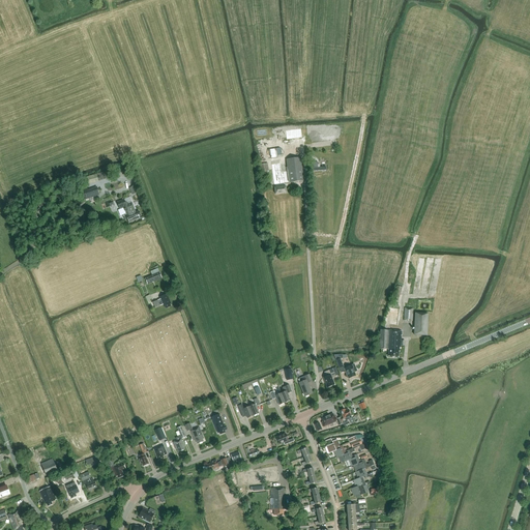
[(300,157),(286,159),(287,167),(287,168),(272,170),(274,187),(275,195),(287,193),(286,183),(303,180),(300,157)]
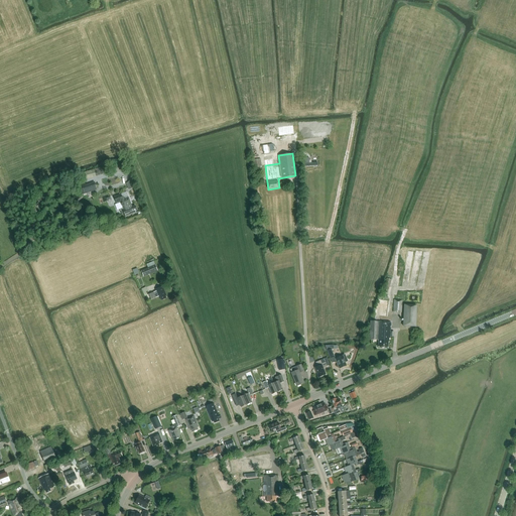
[(254,174),(263,173),(260,159),(252,160),(254,174)]
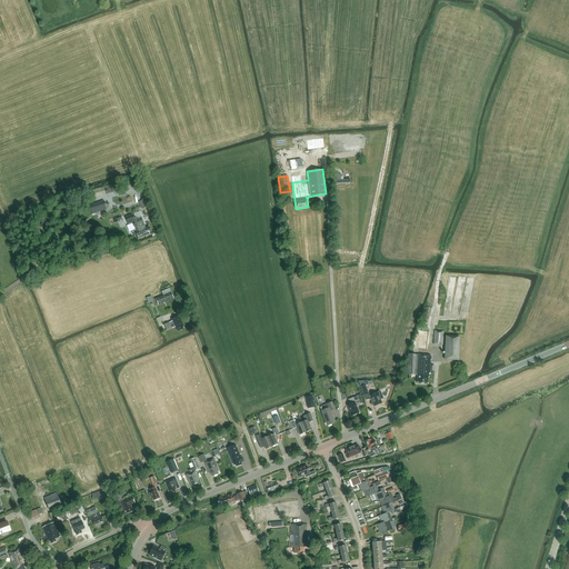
[(107,209),(103,200),(90,205),(93,213),(107,209)]
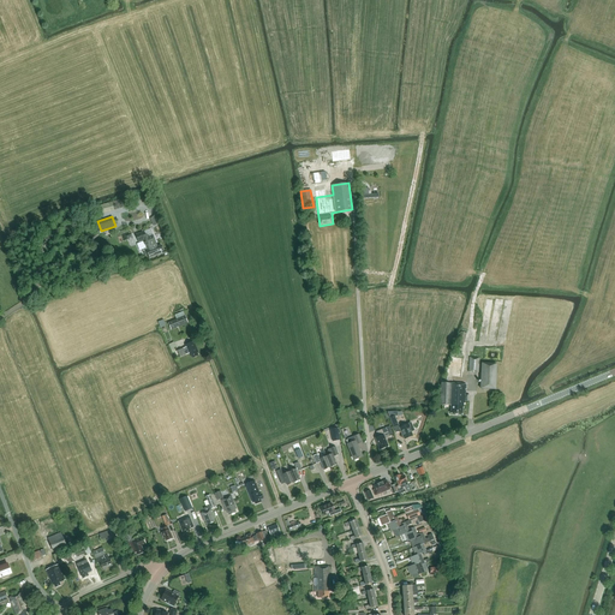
[(143,242),(147,249),(142,250),(144,256),(148,255),(149,260),(155,257),(155,256),(161,254),(161,252),(163,251),(161,245),(157,248),(153,236),(148,238),(145,231),(136,234),(139,243),(143,242)]
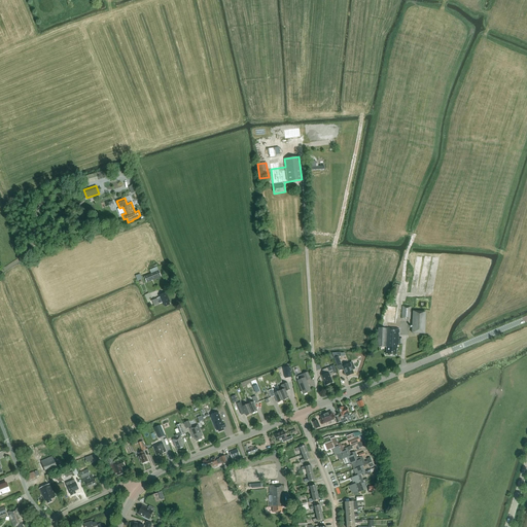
[(161,277),(159,271),(144,277),(146,283),(161,277)]
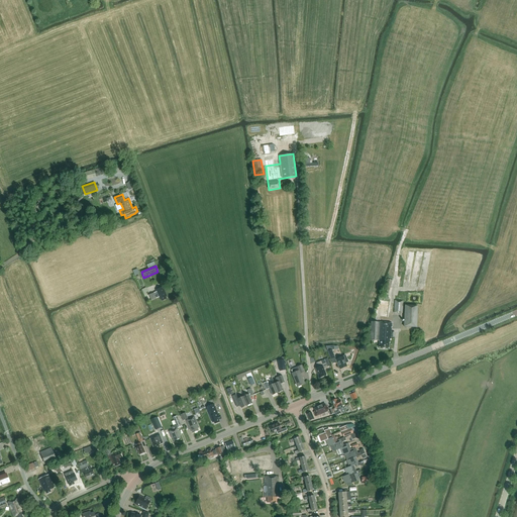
[(383,294),(388,295),(393,281),(388,279),(383,294)]
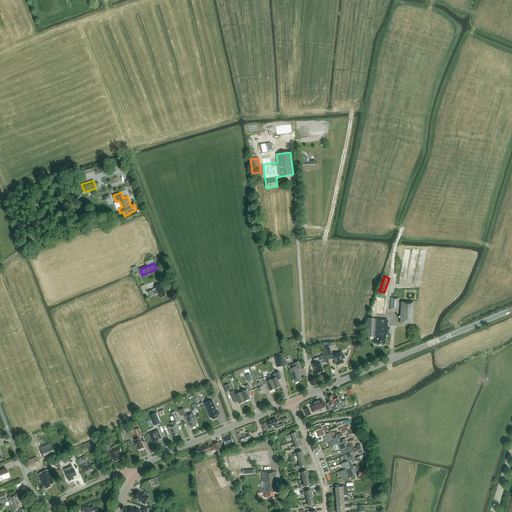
[(164,294),(165,293),(161,284),(154,287),(155,289),(148,292),(150,297),(159,294),(160,298),(165,296),(164,294)]
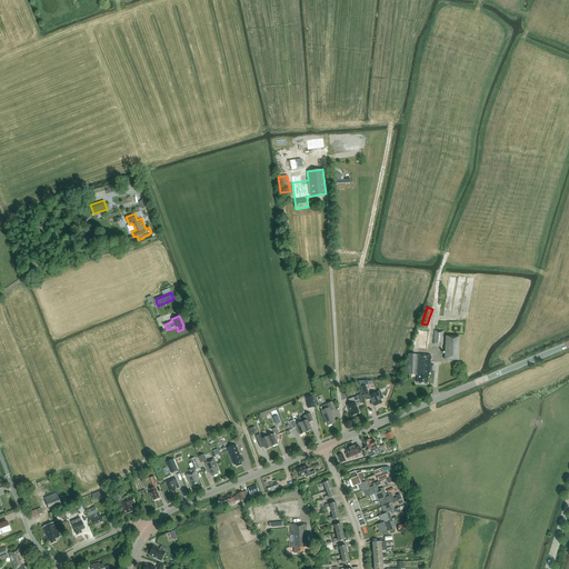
[(433,345),(443,345),(443,331),(435,330),(433,345)]
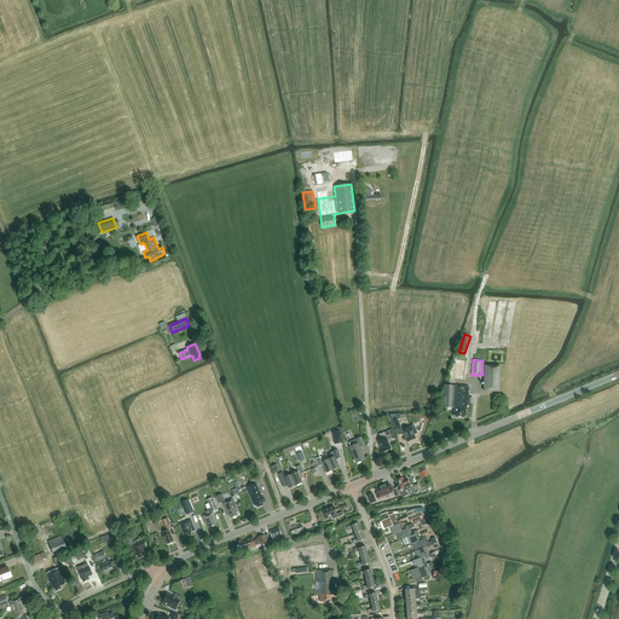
[(501,392),(502,365),(485,365),(485,391),(501,392)]
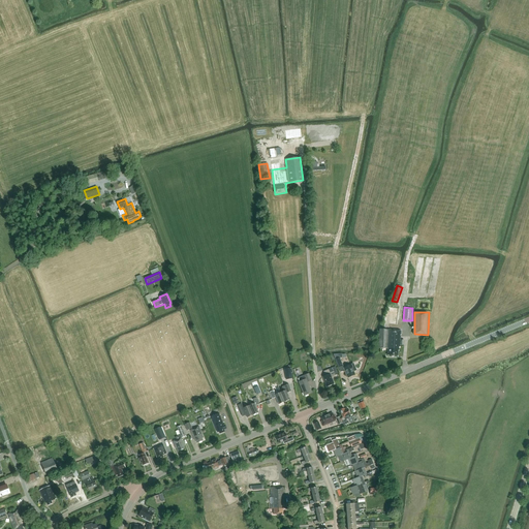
[(404,345),(404,340),(401,340),(401,331),(380,330),(379,348),(386,348),(387,348),(389,348),(387,355),(398,356),(398,350),(399,350),(399,347),(400,347),(400,345),(404,345)]
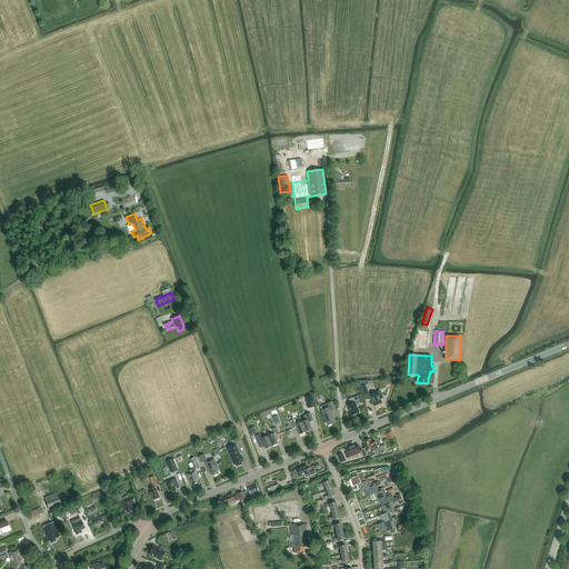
[(365,396),(369,393),(366,385),(368,385),(368,380),(358,381),(360,387),(365,396)]
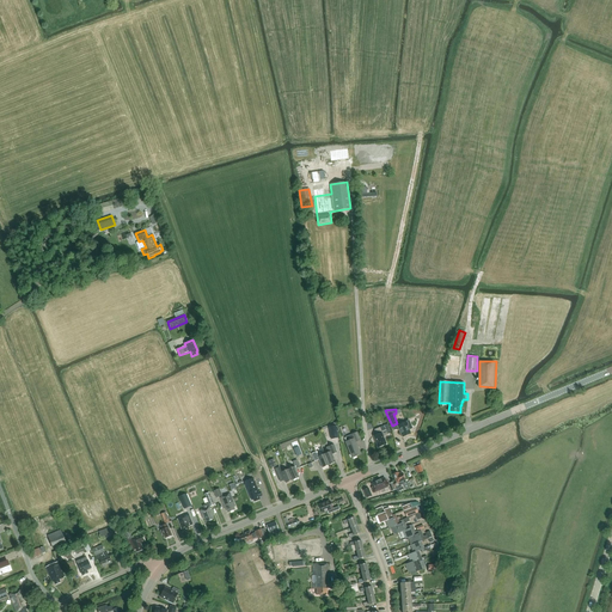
[(409,421),(397,426),(403,438),(411,434),(409,429),(412,428),(409,421)]
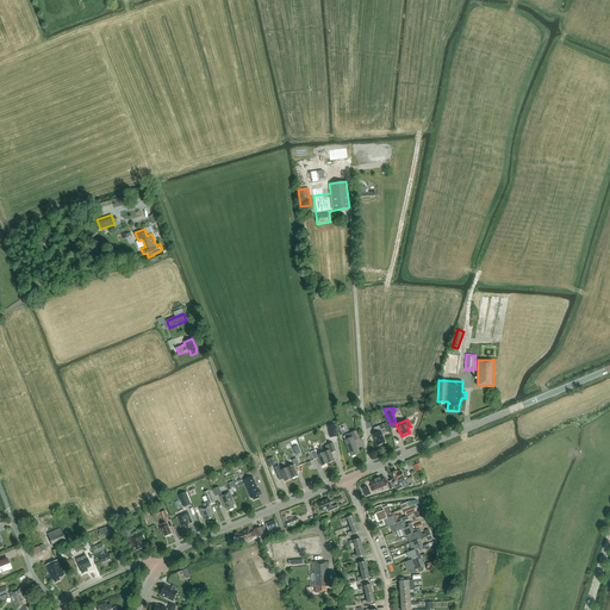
[(385,442),(383,435),(386,433),(390,430),(387,423),(373,429),(375,434),(372,435),(377,446),(385,442)]
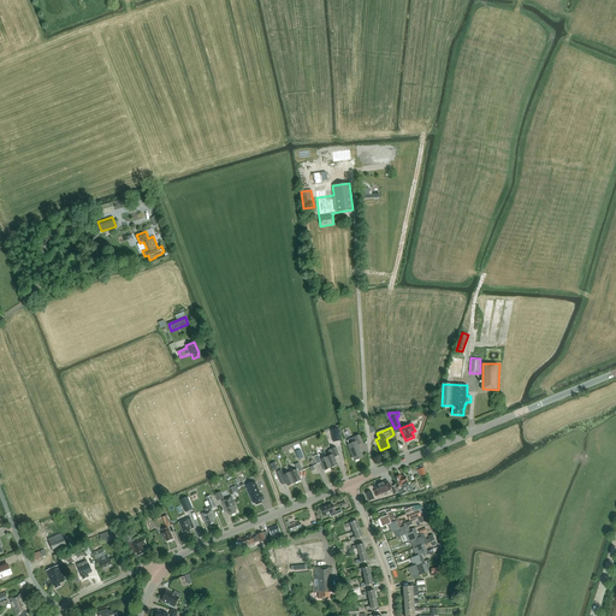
[(359,445),(363,443),(360,434),(348,440),(349,444),(348,445),(355,461),(363,457),(359,445)]
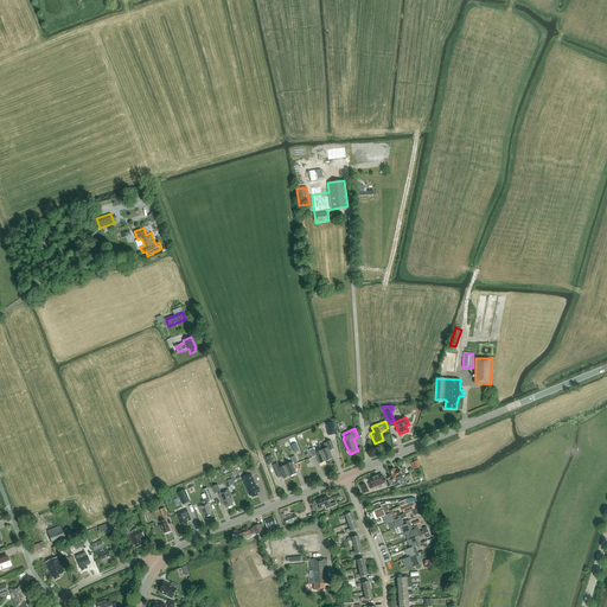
[(326,443),(328,448),(323,451),(326,461),(333,459),(330,451),(334,448),(331,441),(326,443)]
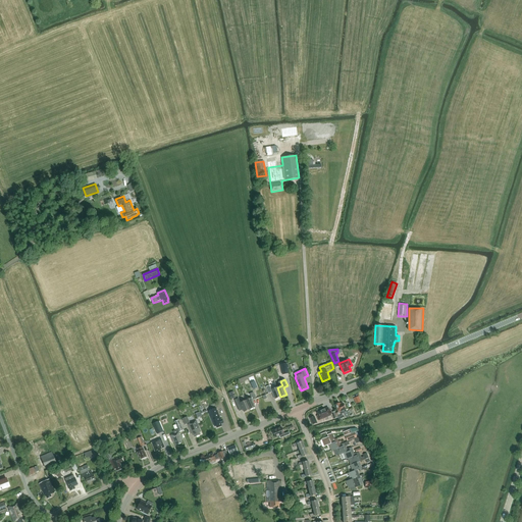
[(275,399),(280,397),(277,387),(271,389),(269,385),(266,387),(268,394),(272,392),(275,399)]
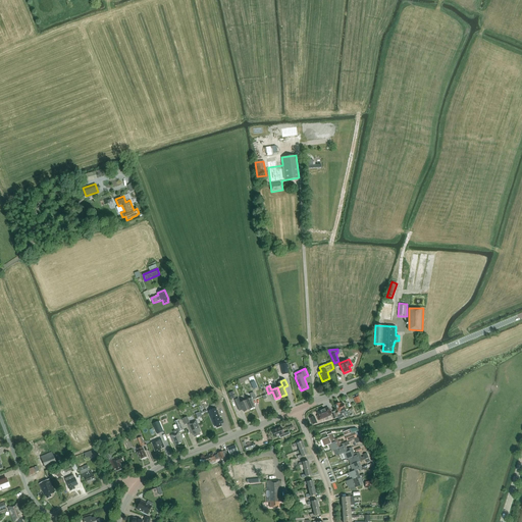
[(253,401),(256,399),(254,393),(250,394),(251,398),(246,401),(250,410),(255,407),(253,401)]
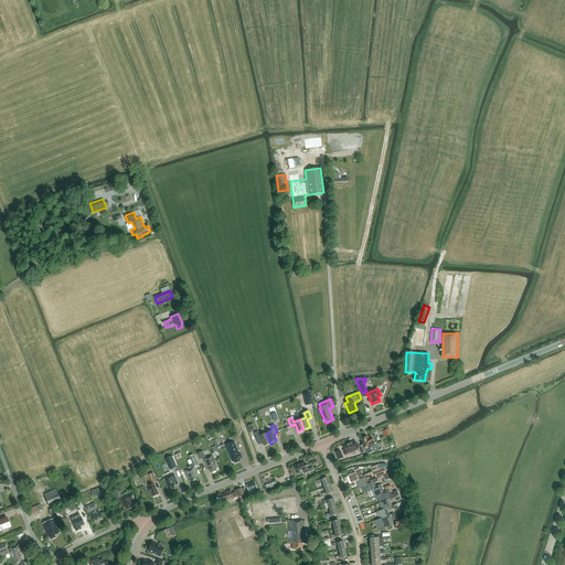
[(264,446),(270,444),(266,434),(260,436),(258,432),(254,433),(257,440),(260,438),(264,446)]
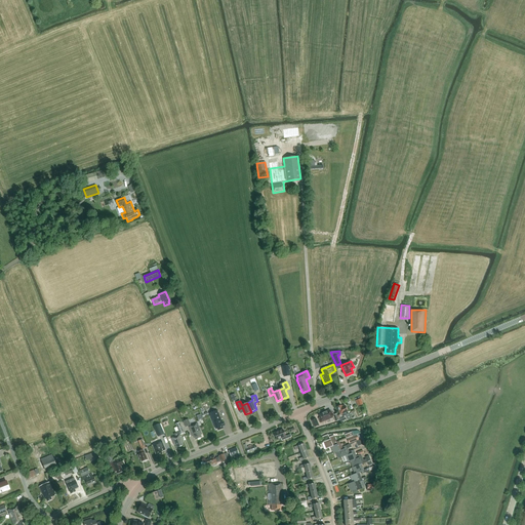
[(337,407),(340,414),(339,415),(341,421),(348,419),(350,418),(351,417),(349,413),(348,412),(346,413),(345,412),(348,411),(347,410),(348,410),(347,409),(346,406),(341,407),(341,406),(337,407)]
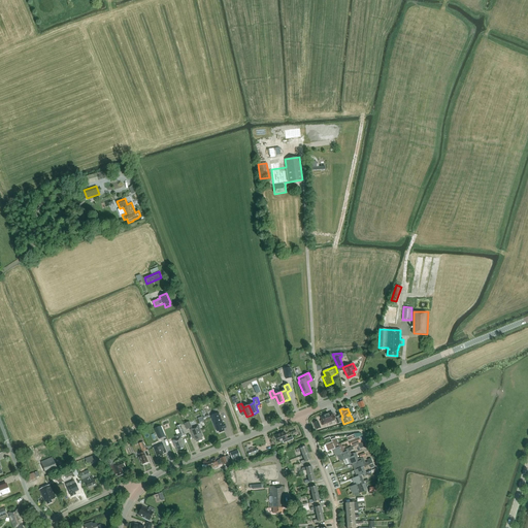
[(219,413),(210,416),(217,431),(219,431),(219,432),(224,431),(223,429),(226,428),(225,424),(223,425),(219,413)]
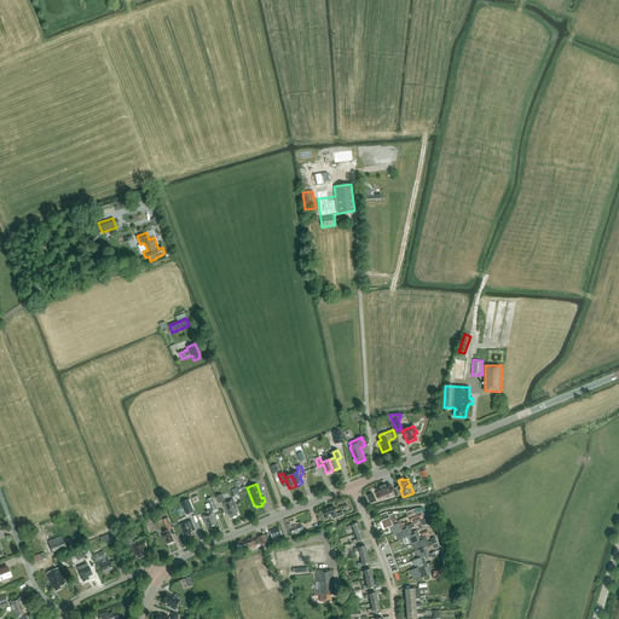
[(377,498),(385,496),(394,492),(395,497),(400,496),(397,489),(393,490),(392,486),(391,486),(389,484),(376,490),(377,492),(376,493),(377,498)]
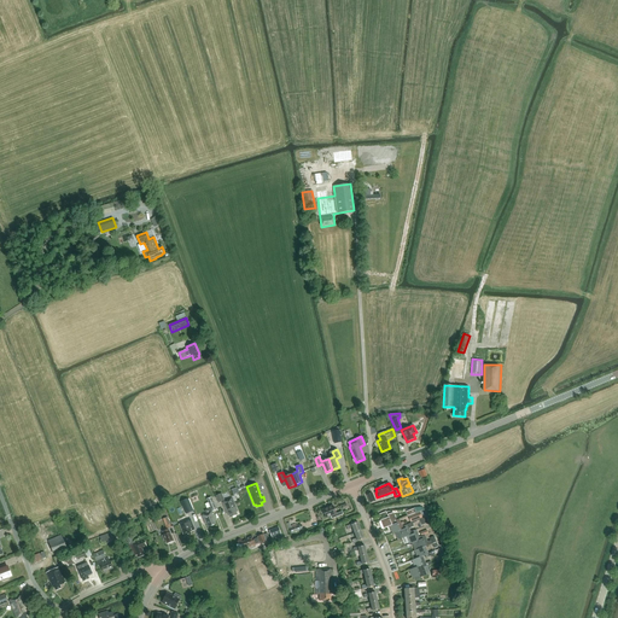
[(216,509),(213,501),(211,497),(207,500),(211,508),(205,511),(207,514),(202,516),(205,524),(207,523),(209,526),(215,524),(214,522),(216,520),(213,512),(216,509)]
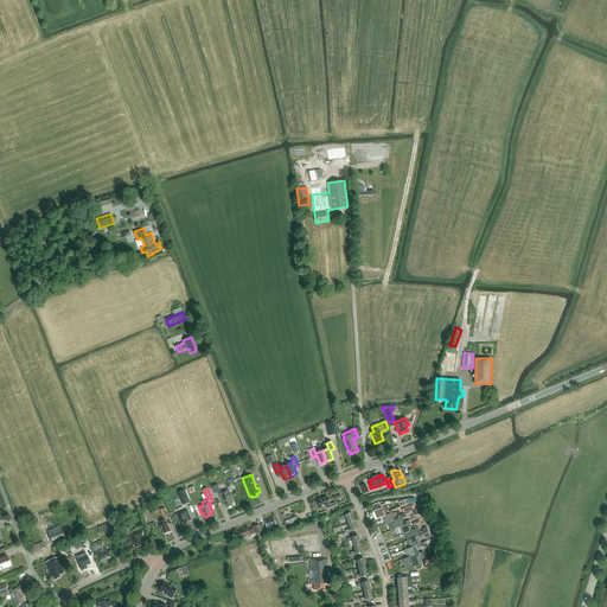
[(190,502),(185,490),(178,493),(183,505),(190,502)]
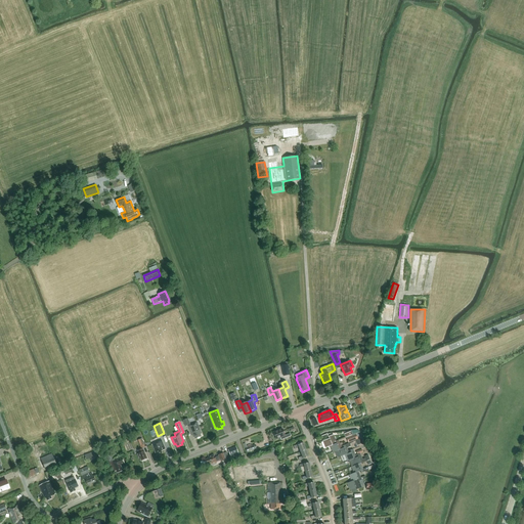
[(202,433),(199,427),(197,423),(188,426),(192,436),(193,436),(195,438),(201,436),(200,434),(202,433)]
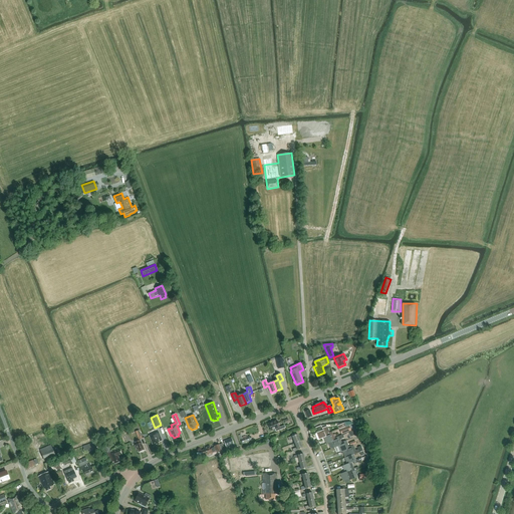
[(284,425),(280,427),(277,421),(268,424),(271,431),(275,429),(276,432),(285,428),(284,425)]
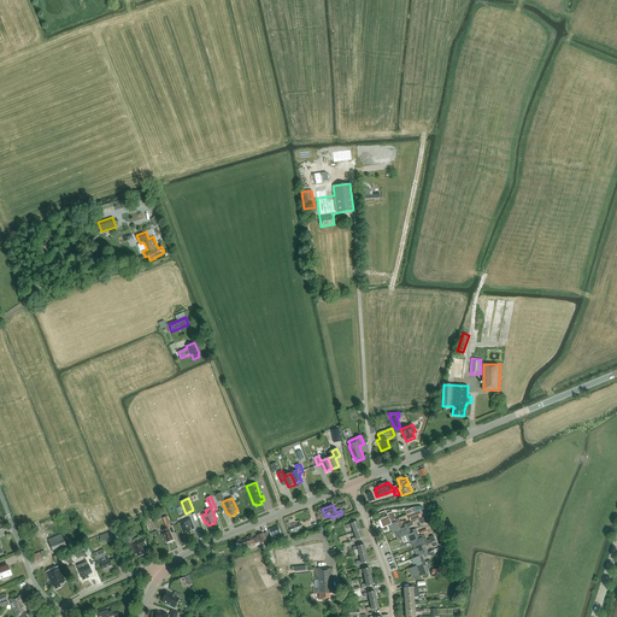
[(422,517),(419,511),(407,516),(410,522),(422,517)]
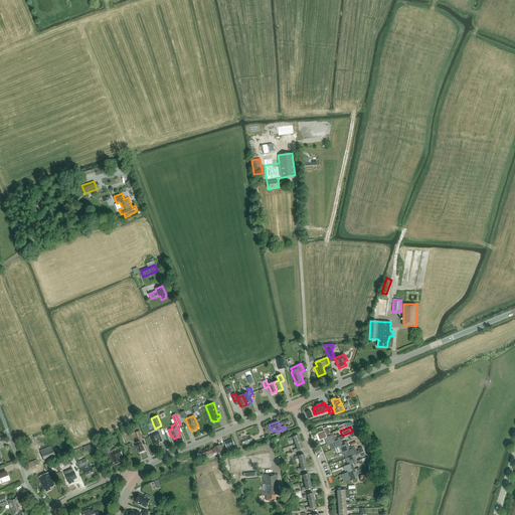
[(328,427),(326,427),(324,428),(324,431),(318,434),(321,440),(325,438),(329,437),(331,436),(331,434),(328,427)]
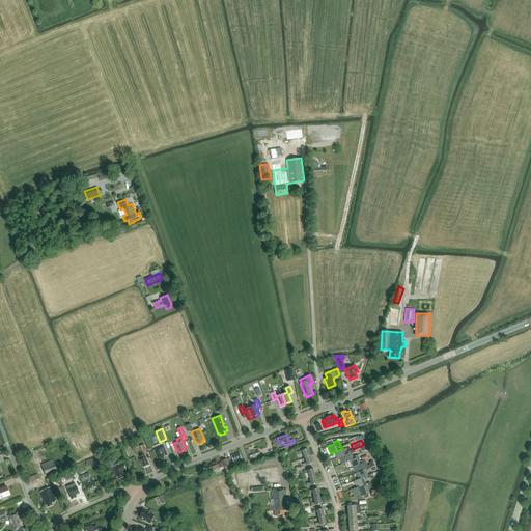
[(345,452),(343,446),(341,447),(341,449),(339,450),(335,451),(338,458),(342,456),(346,454),(348,453),(348,451),(345,452)]
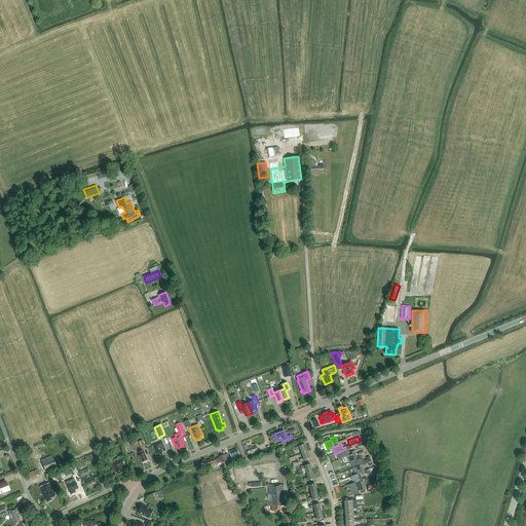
[(164,446),(162,443),(159,444),(152,446),(156,454),(157,454),(158,456),(162,454),(161,452),(165,451),(164,446)]
